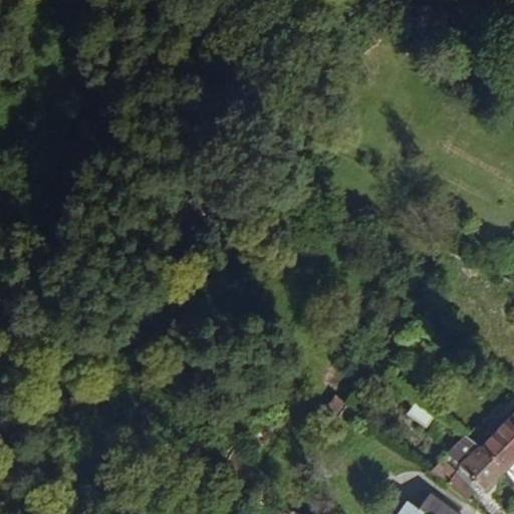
[(415,402),(407,415),(427,428),(435,415),(415,402)]
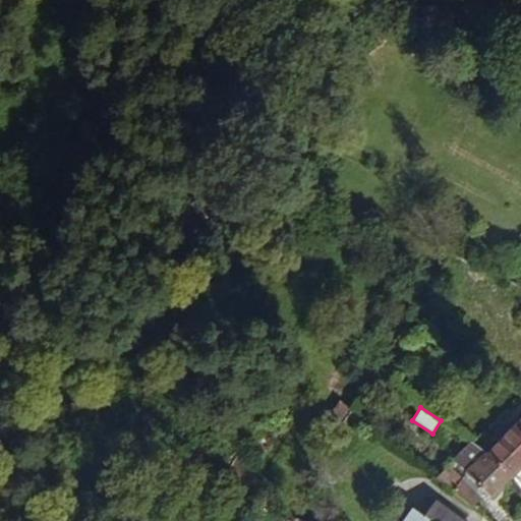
[(520,463),(520,419),(490,448),(512,471),(520,463)]
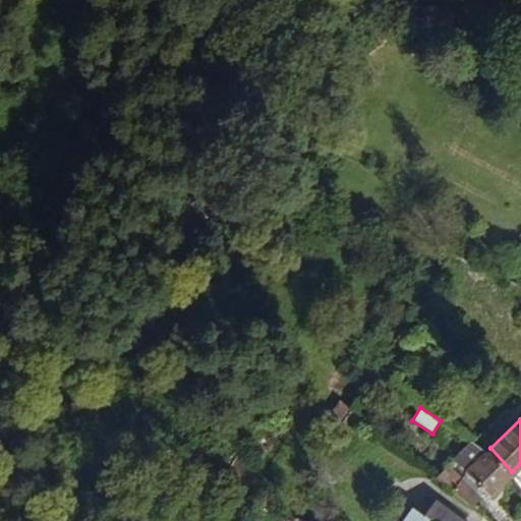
[(512,471),(490,448),(474,439),(460,454),(471,463),(468,466),(491,491),(512,471)]
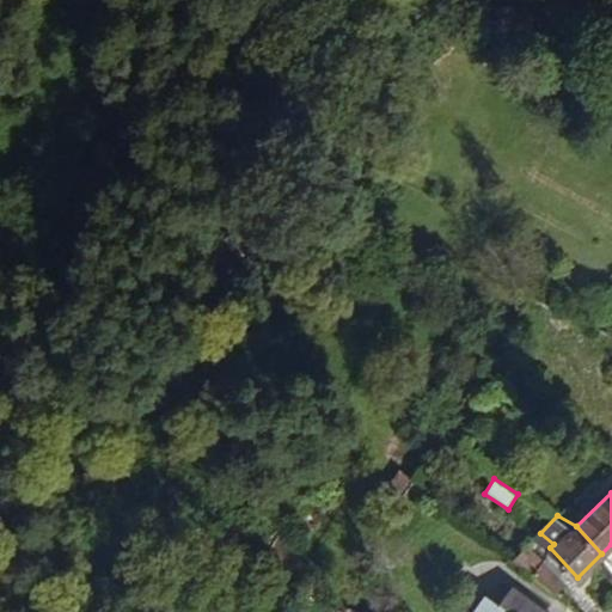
[(550,570),(534,558),(527,567),(544,580),(550,570)]
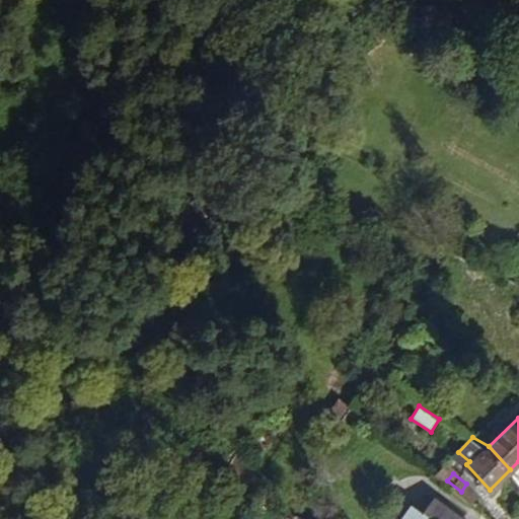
[(485,498),(466,484),(461,492),(478,505),(485,498)]
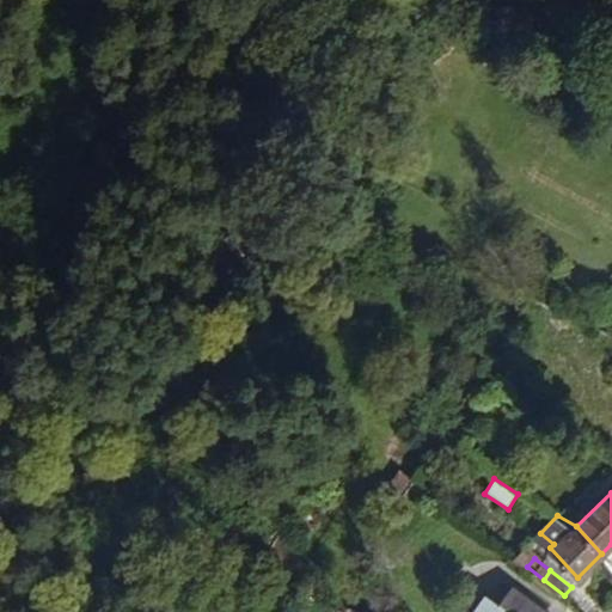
[(552,611),(510,587),(497,606),(506,611),(552,611)]
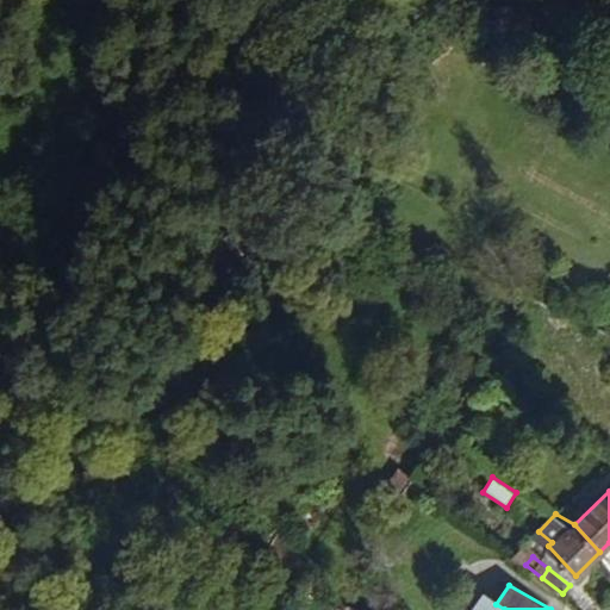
All buildings are outlined.
